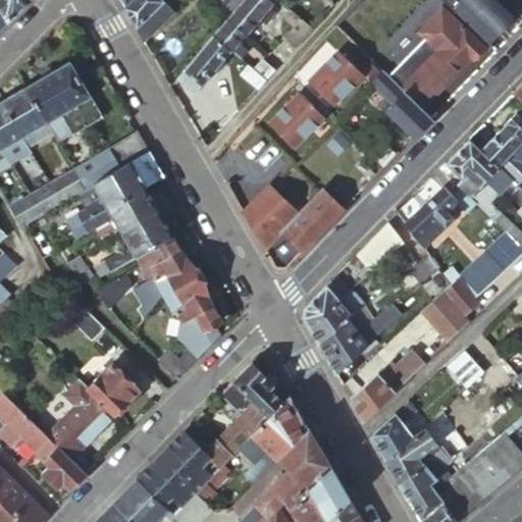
[(0,0),(0,28),(28,0),(0,0)]
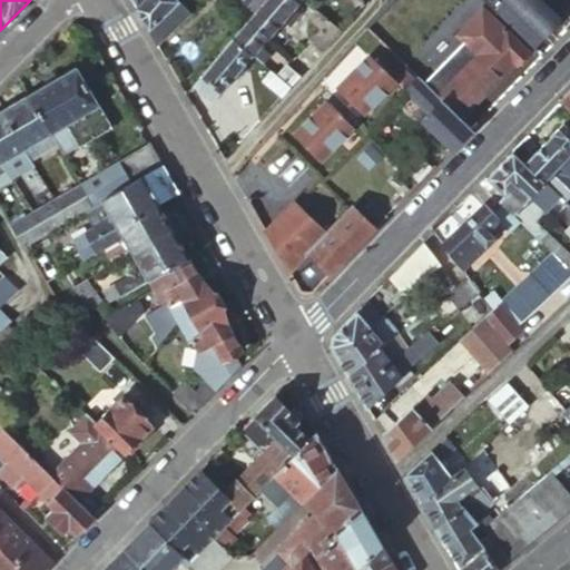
[(141,0),(135,8),(157,45),(189,10),(178,0),(141,0)]
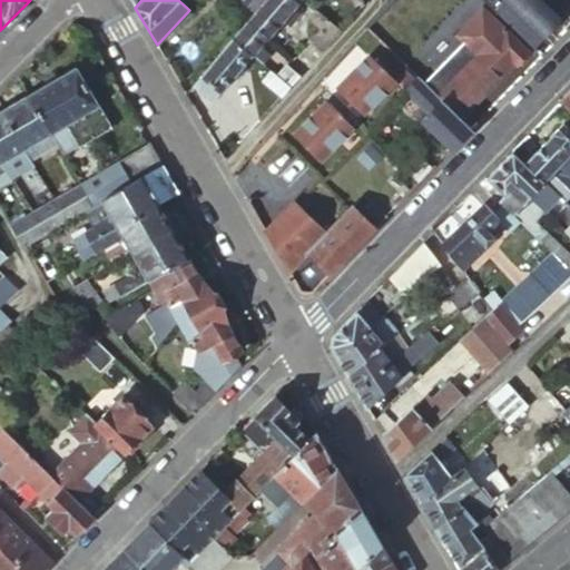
[(227,0),(248,18),(263,0),(227,0)]
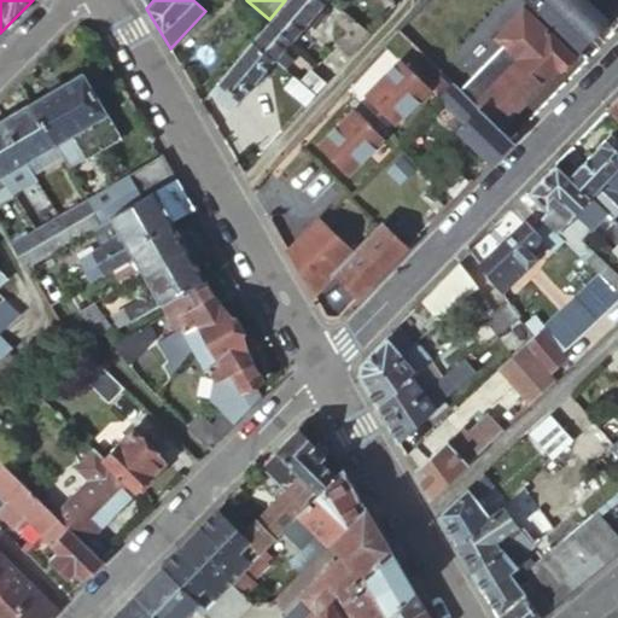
[(268,21),(290,40),(307,21),(314,27),(326,13),(319,7),(324,0),(285,0),(269,19),(268,21)]
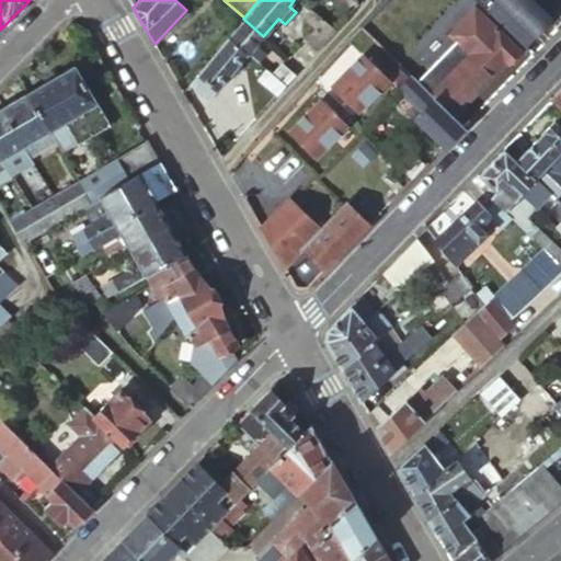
[(477,0),(489,12),(524,46),(535,34),(540,30),(551,18),(533,0),(477,0)]
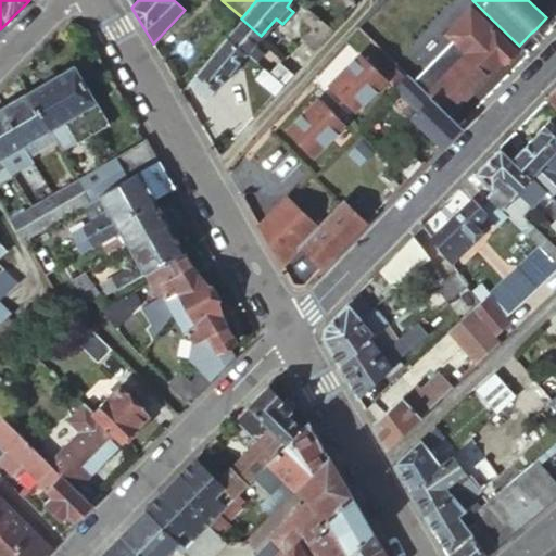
[(463,51),(425,90),(444,111),(497,57),(503,62),(516,49),(471,7),(445,34),(463,51)]
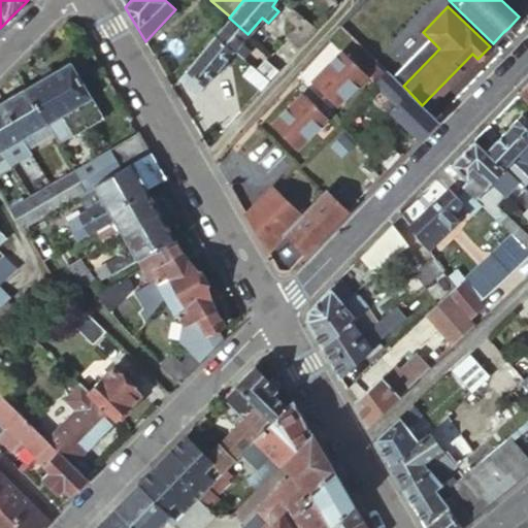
[(298,47),(316,28),(296,11),(289,20),(297,26),(287,37),(288,38),(298,47)]
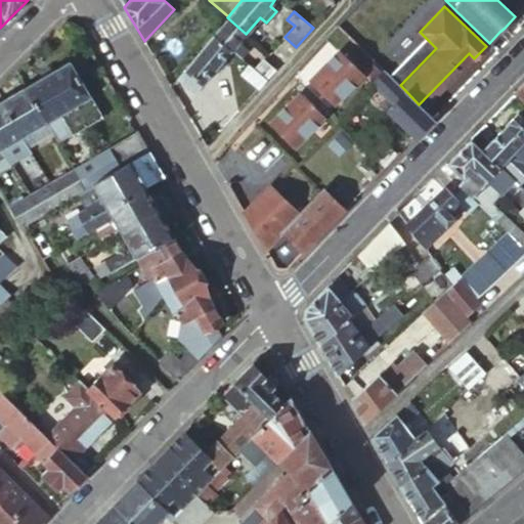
[(231,50),(241,58),(248,50),(238,42),(246,34),(227,17),(213,34),(231,50)]
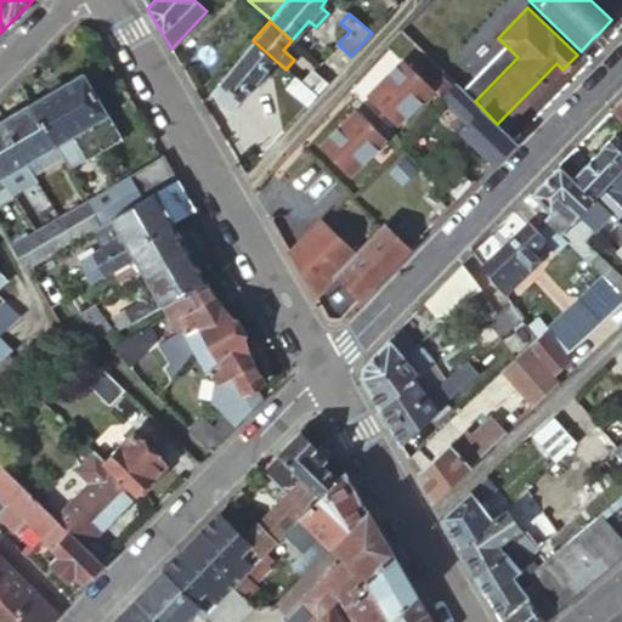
[(505,58),(469,96),(475,101),(518,57),(498,38),(492,44),(505,58)]
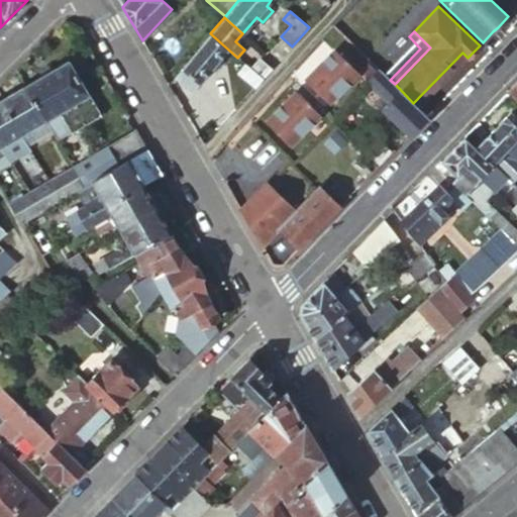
[(210,33),(174,77),(191,93),(228,49),(210,33)]
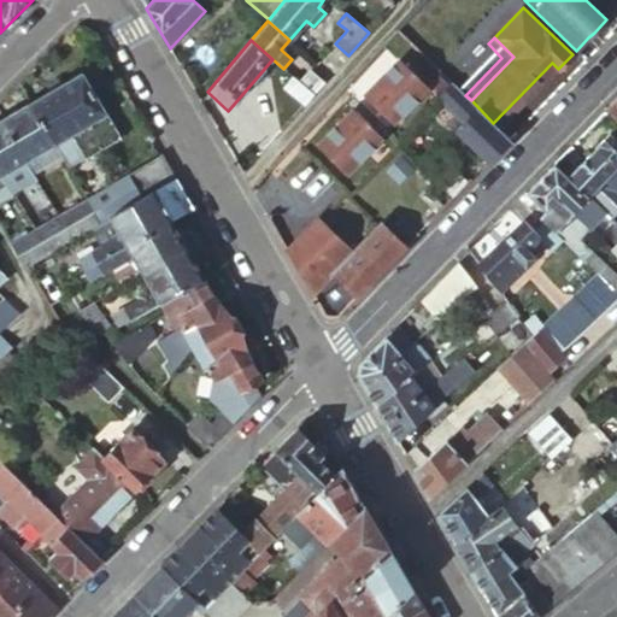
[(427,86),(398,58),(363,94),(391,122),(427,86)]
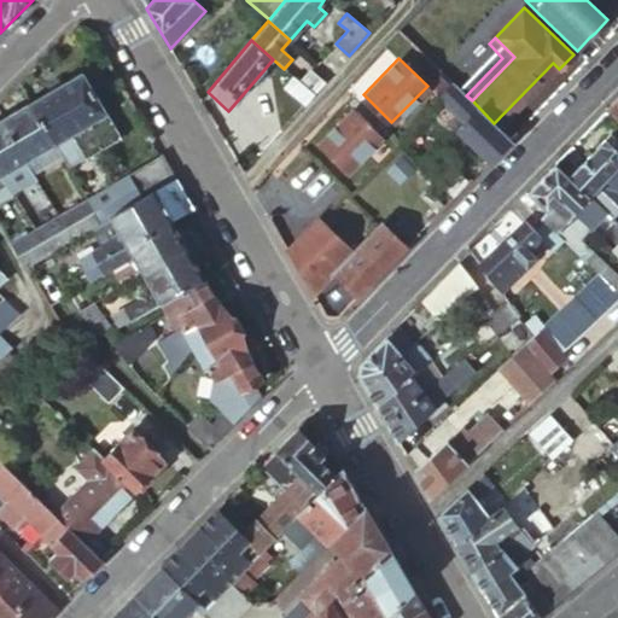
[(494,123),(500,128),(559,69),(553,63),(494,123)]
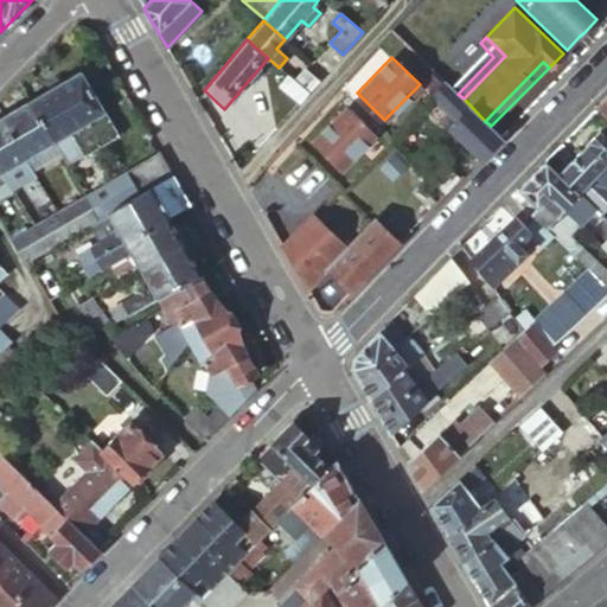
[(294,81),(308,93),(319,81),(307,70),(305,68),(294,81)]
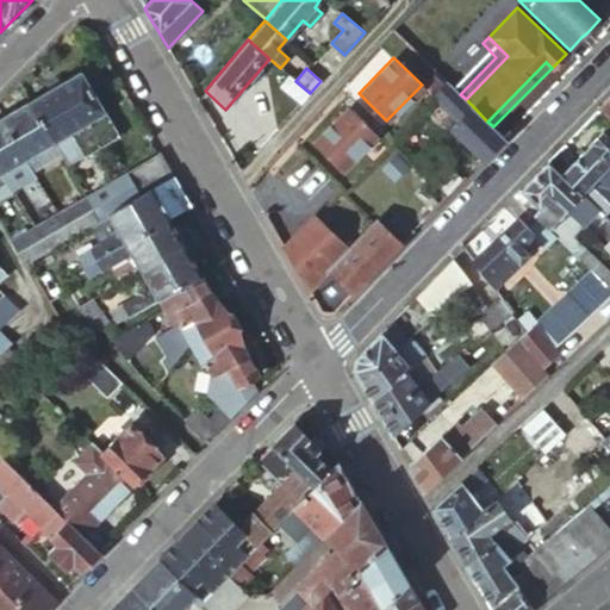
[(58,154),(66,167),(83,157),(83,159),(119,137),(81,70),(29,101),(53,143),(58,154)]
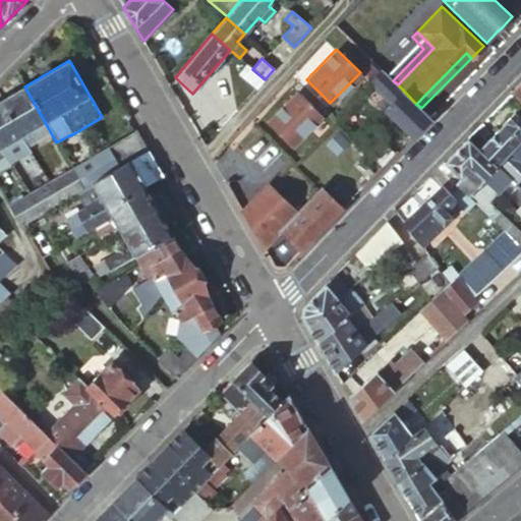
[(372,62),(364,70),(371,78),(381,70),(372,62)]
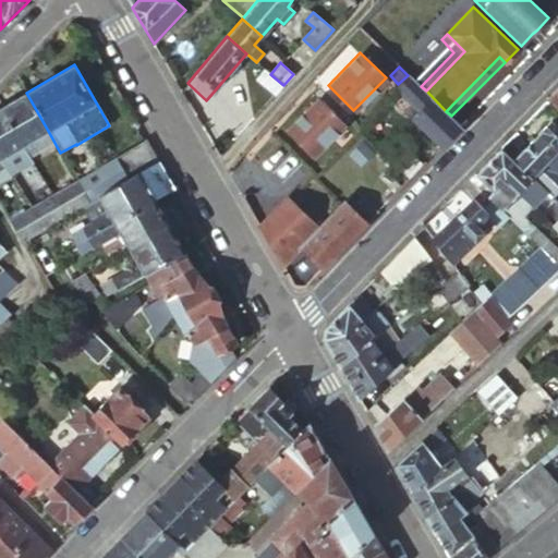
[(258,79),(275,93),(283,85),(270,74),(265,70),(258,79)]
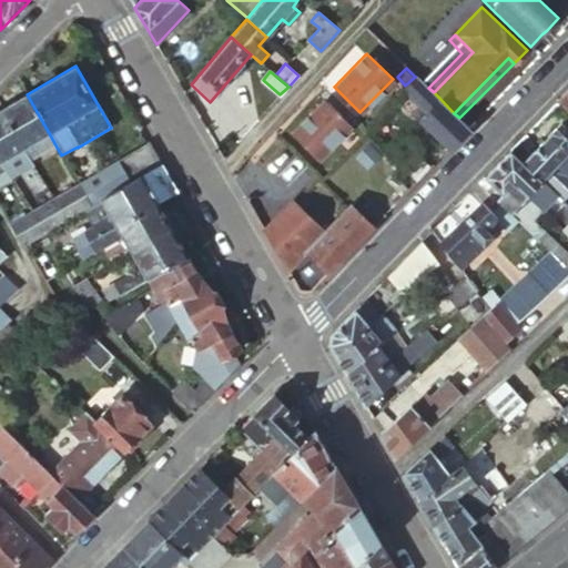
[(428,88),(418,78),(407,89),(428,110),(419,119),(449,148),(469,128),(459,118),(454,113),(434,92),(428,88)]
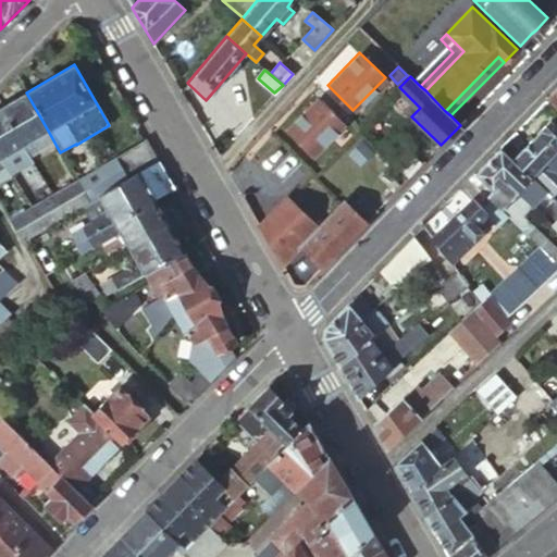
[(48,131),(26,93),(2,107),(24,145),(48,131)]
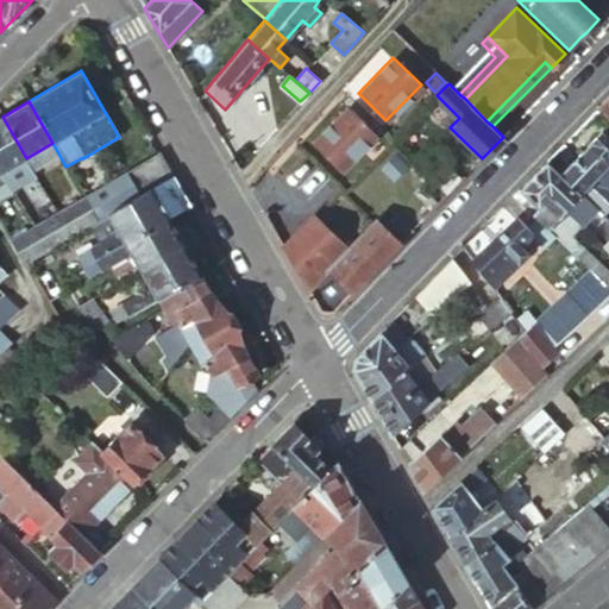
[(347,107),(312,143),(340,170),(375,135),(347,107)]
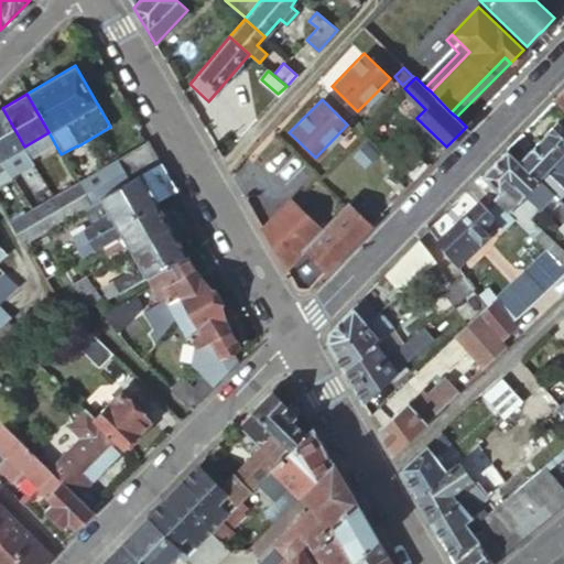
[(2,108),(0,109),(0,156),(2,160),(24,147),(2,108)]
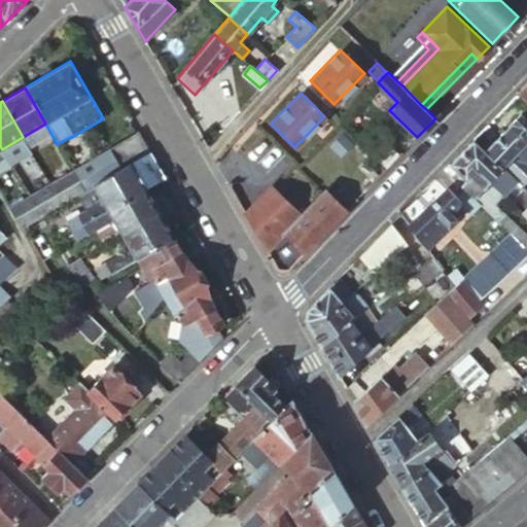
[(518,114),(484,148),(507,172),(513,177),(515,179),(516,181),(526,169),(526,162),(515,149),(526,136),(526,116),(521,111),(518,114)]
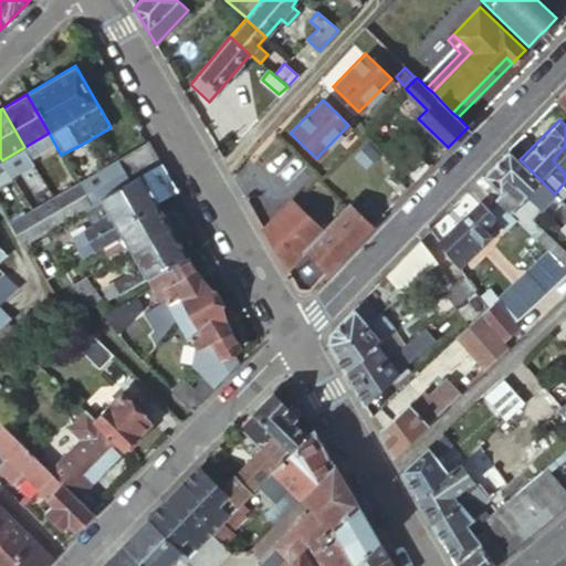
[(31,157),(54,143),(49,133),(24,147),(31,157)]
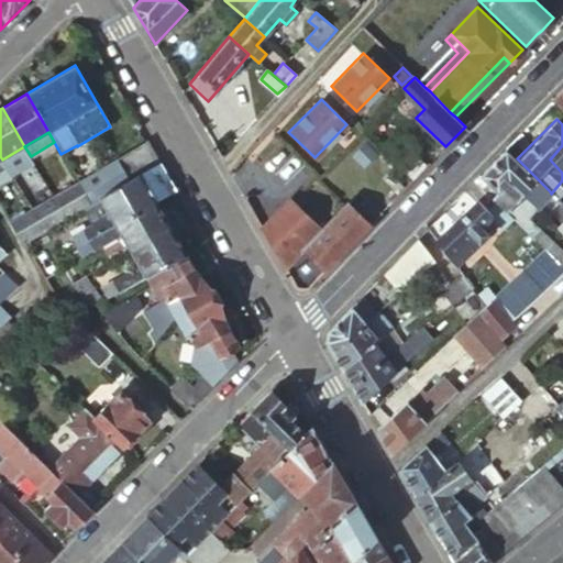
[(159,163),(147,141),(78,183),(90,203),(101,198),(159,163)]
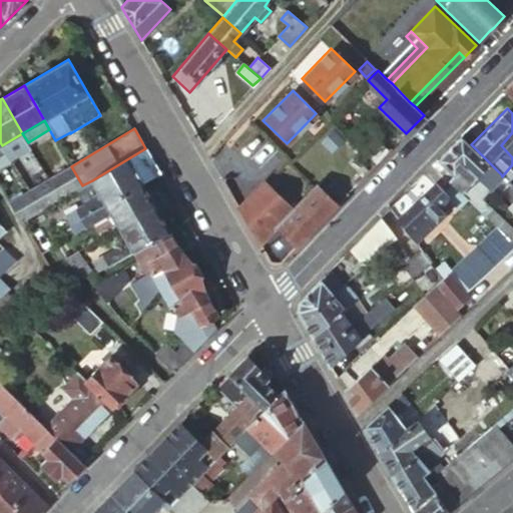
[(333,131),(324,139),(333,148),(342,139),(333,131)]
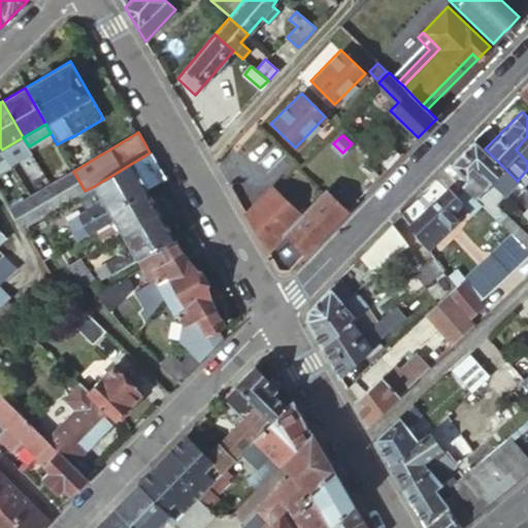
[(11,165),(32,153),(29,146),(23,137),(2,150),(8,160),(11,165)]
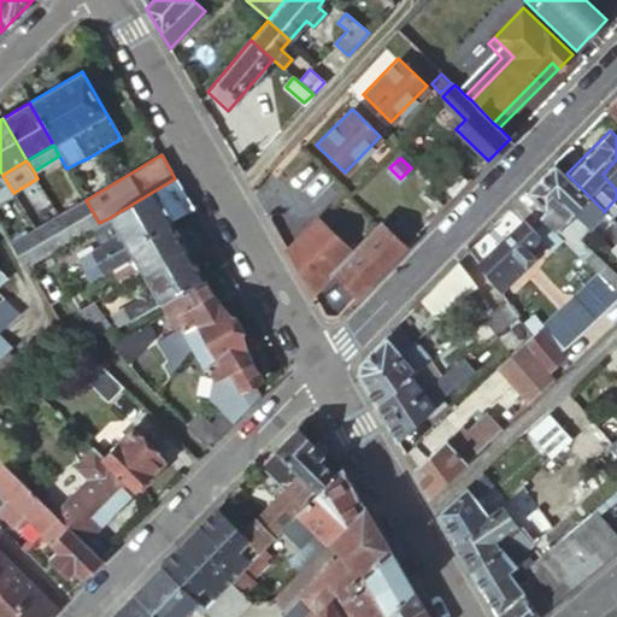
[(562,203),(574,213),(579,217),(594,201),(566,174),(553,162),(545,171),(562,188),(556,195),(562,203)]
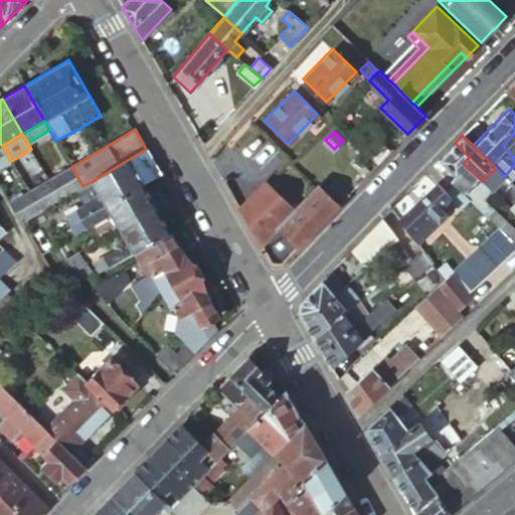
[(454,184),(469,169),(464,163),(469,157),(455,143),(434,164),(454,184)]
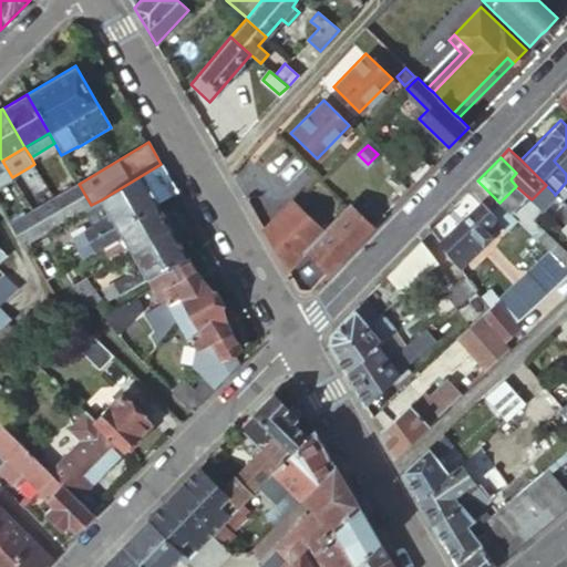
[(0,162),(0,177),(9,172),(2,161),(0,162)]
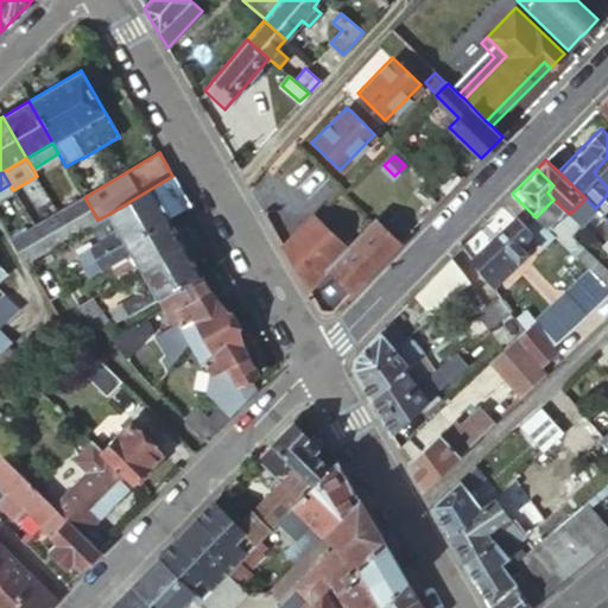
[(190,206),(172,176),(109,214),(119,230),(77,255),(80,259),(84,268),(168,220),(190,206)]
